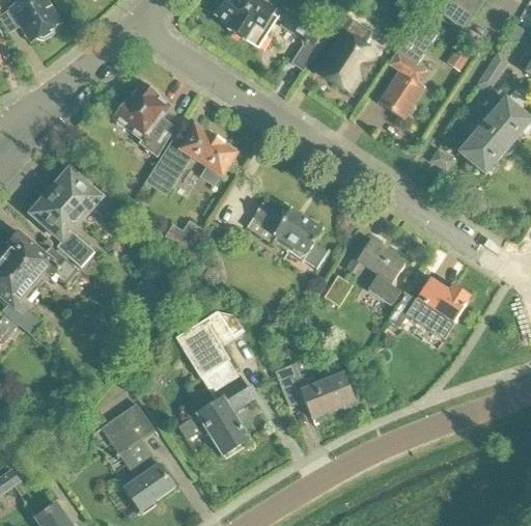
[(20,0),(8,7),(29,40),(35,37),(43,38),(53,32),(55,25),(61,21),(47,0),(20,0)]
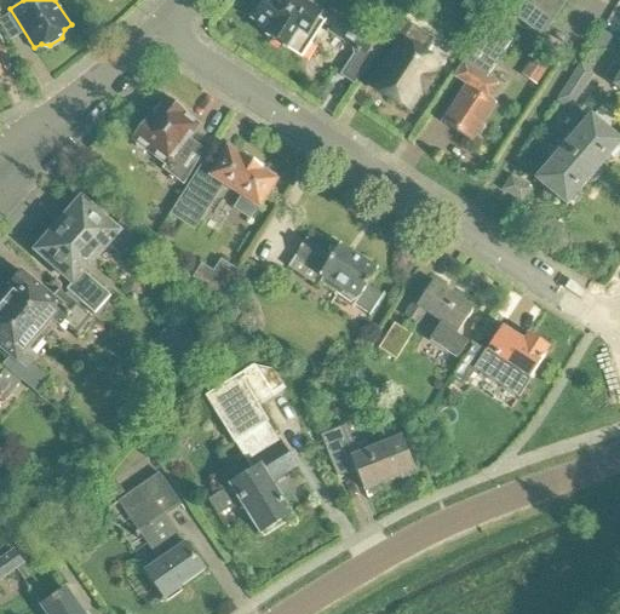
[(342,72),(354,80),(382,38),(339,10),(338,11),(320,0),(311,0),(310,3),(306,0),(256,0),(251,9),(254,11),(251,16),(270,28),(267,34),(300,56),(323,19),(331,24),(328,28),(352,44),(354,52),(342,72)]
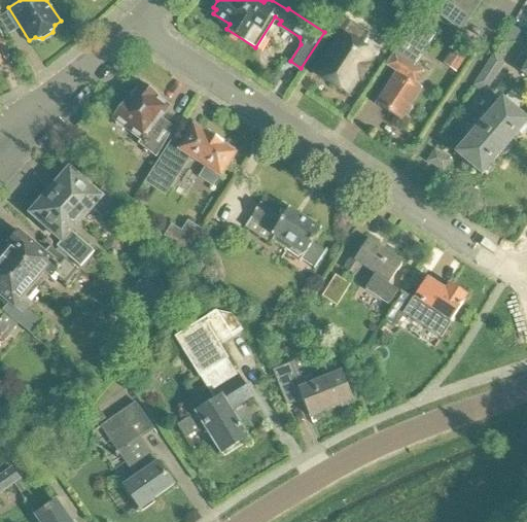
[(446,0),(445,1),(467,16),(475,5),(466,0),(446,0)]
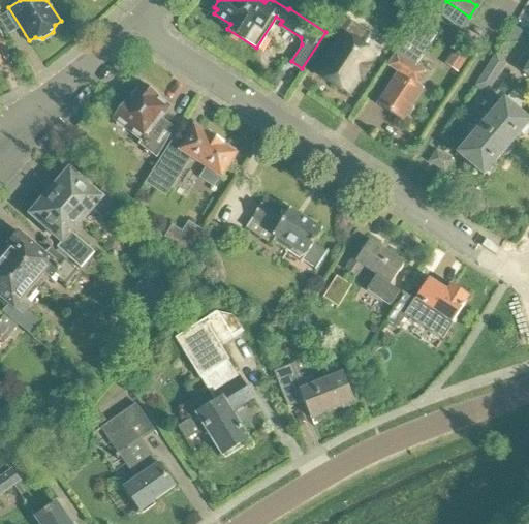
[(469,17),(446,1),(439,11),(461,27),(469,17)]
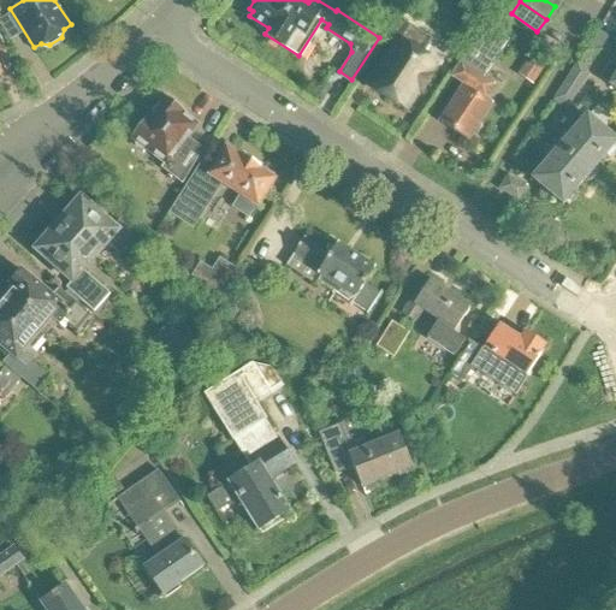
[(431,77),(425,73),(433,63),(421,54),(432,37),(397,15),(383,37),(394,46),(383,63),(385,65),(372,86),(403,107),(418,86),(422,89),(431,77)]
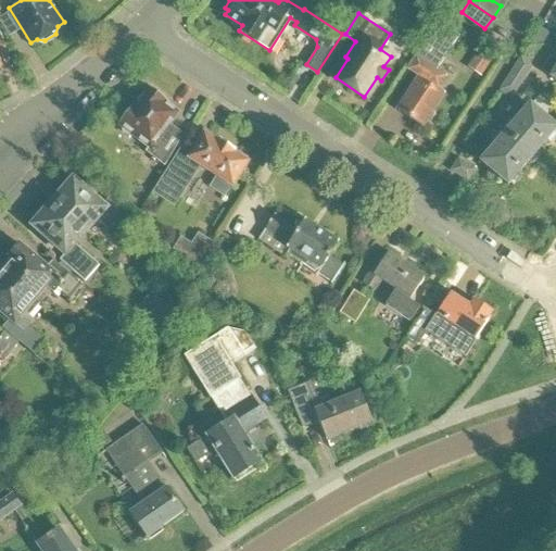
[(419,73),(397,107),(421,123),(441,94),(433,88),(444,73),(436,67),(458,33),(438,19),(407,65),(419,73)]
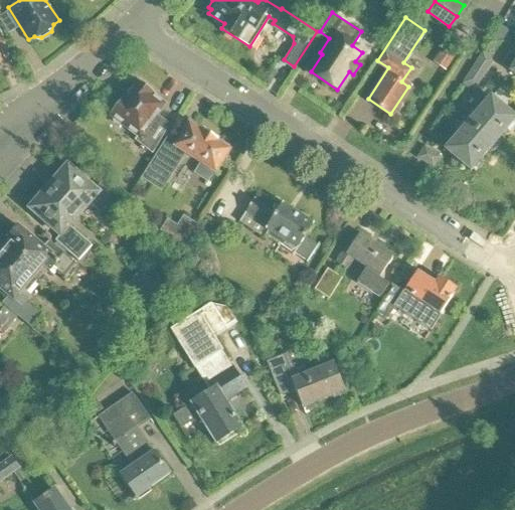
[(433,59),(445,67),(457,49),(445,41),(433,59)]
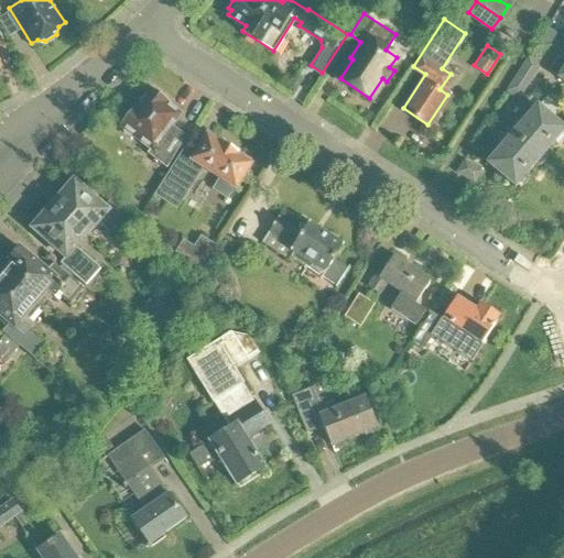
[(563,58),(556,55),(549,68),(557,75),(556,76),(563,80),(563,58)]
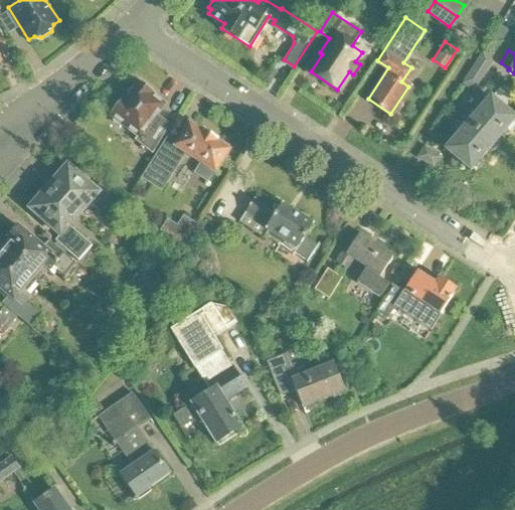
[(482,51),(477,58),(487,64),(492,57),(482,51)]
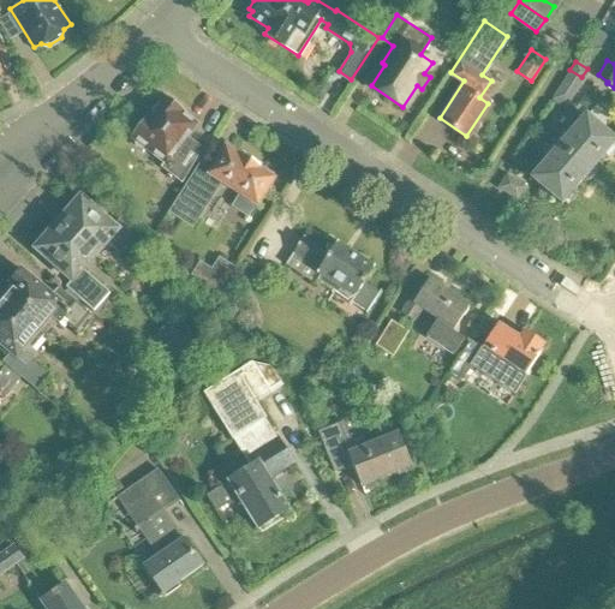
[(569,70),(565,78),(577,85),(581,77),(569,70)]
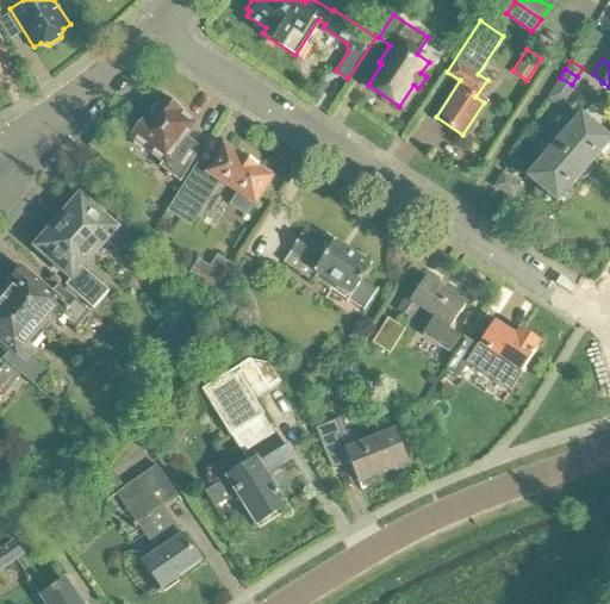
[(560,78),(554,86),(566,93),(572,85),(560,78)]
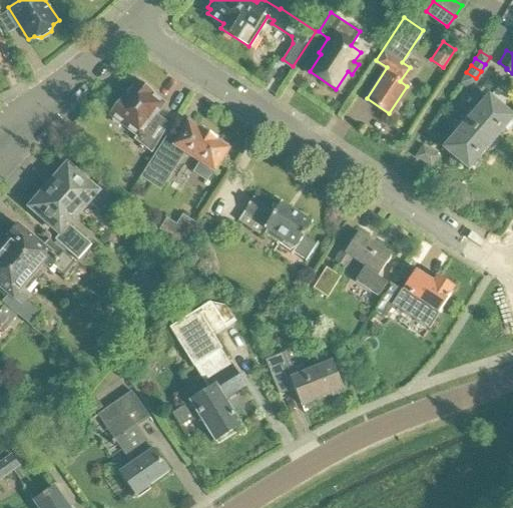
[(476,78),(466,72),(461,79),(472,85),(476,78)]
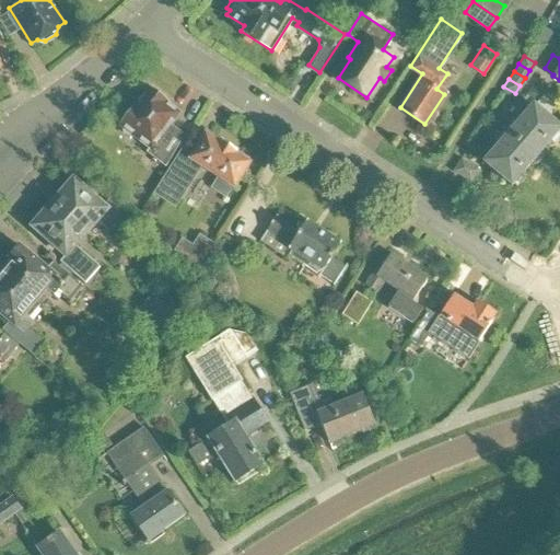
[(166,126),(178,111),(165,101),(165,100),(162,97),(162,93),(158,90),(153,91),(149,88),(133,106),(120,123),(123,125),(124,129),(129,134),(133,133),(150,146),(147,150),(164,163),(178,140),(168,135),(172,130),(166,126)]
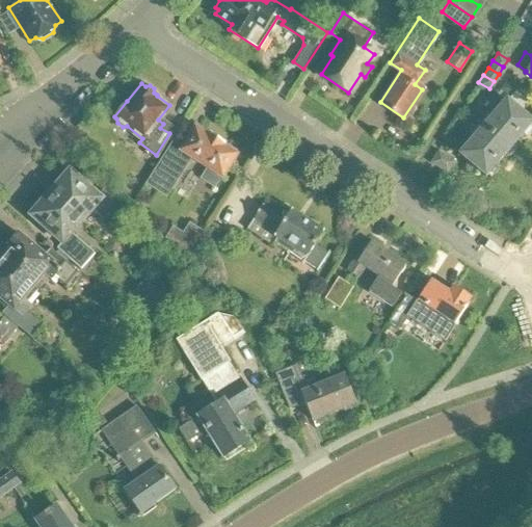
[(519,108),(527,98),(520,91),(514,97),(516,99),(512,103),(519,108)]
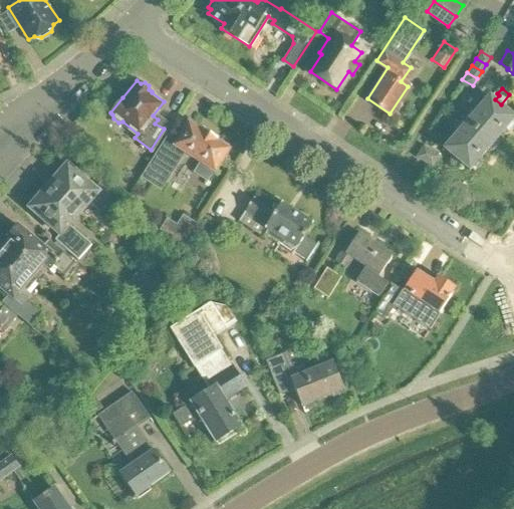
[(443,147),(468,169),(488,146),(491,147),(496,141),(494,139),(513,114),(501,104),(495,99),(489,93),(443,147)]
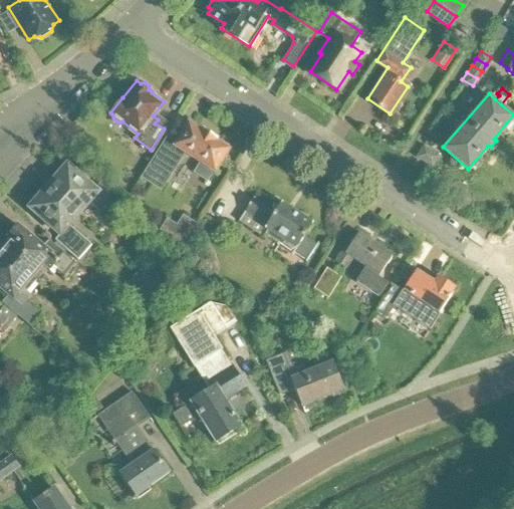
[(201,160),(194,170),(206,178),(213,168),(214,168),(227,148),(188,122),(175,143),(165,136),(153,156),(171,167),(183,149),(201,160)]
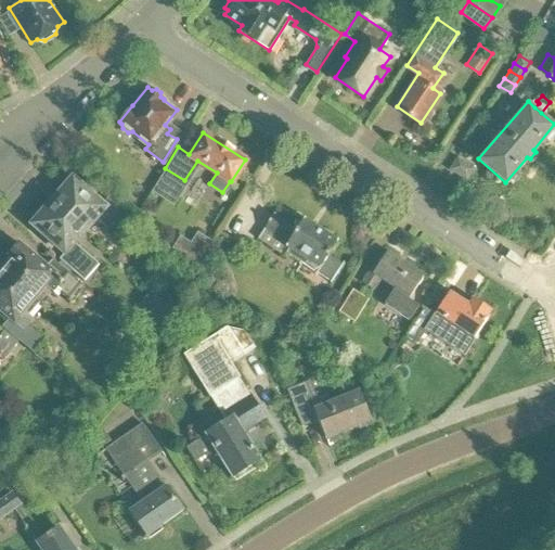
[(450,167),(466,177),(473,166),(457,156),(450,167)]
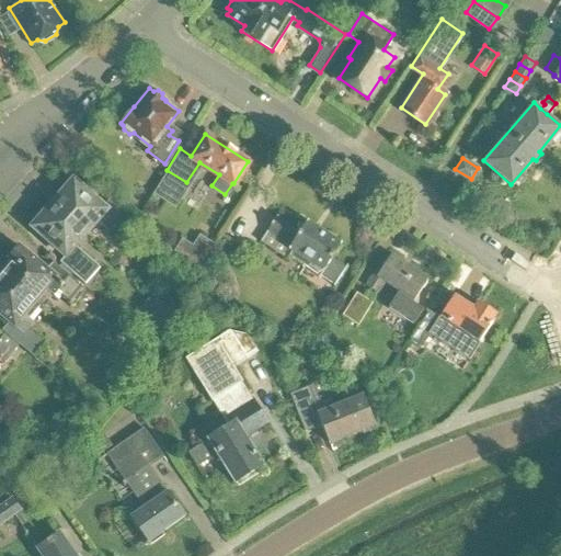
[(54,200),(53,202),(84,230),(95,218),(109,229),(127,208),(111,194),(102,204),(73,179),(64,190),(59,190),(54,195),(54,200)]
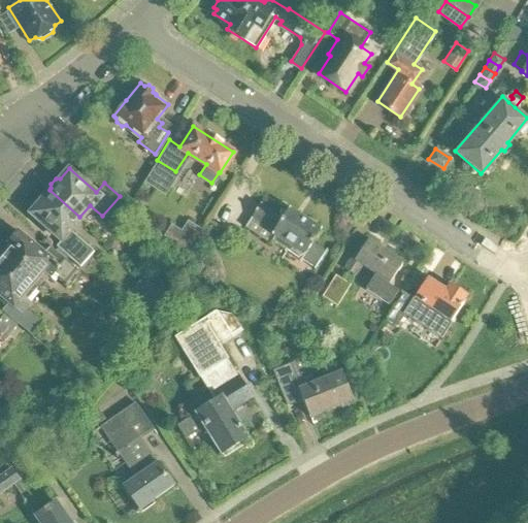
[(70,228),(79,217),(50,190),(47,191),(43,192),(39,197),(39,201),(30,211),(61,238),(56,243),(77,262),(91,247),(70,228)]
